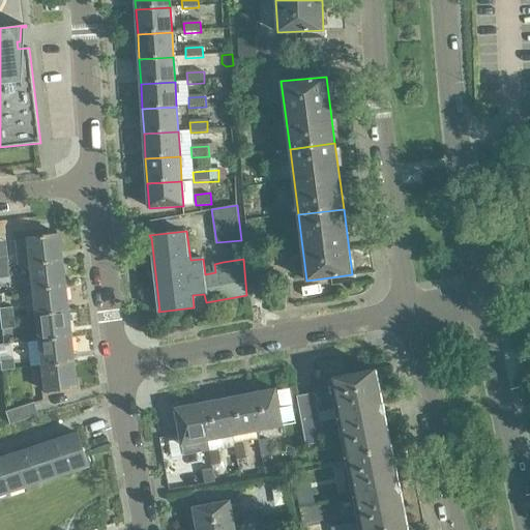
[(30,264),(62,261),(59,235),(27,238),(30,264)]
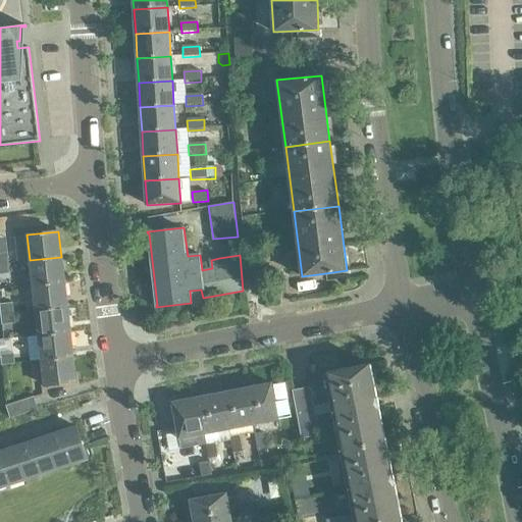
[(61,257),(30,260),(33,285),(64,281),(61,257)]
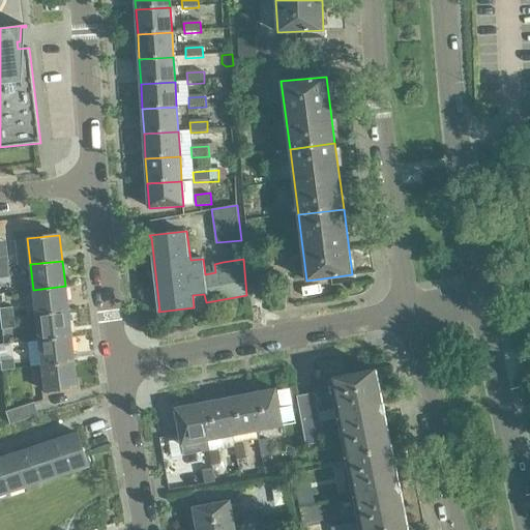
[(0,268),(0,277),(9,276),(8,267),(0,268)]
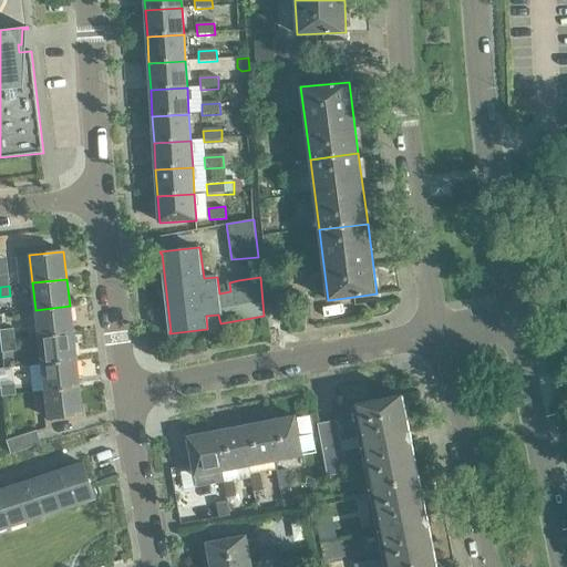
[(70,306),(35,310),(39,338),(73,333),(70,306)]
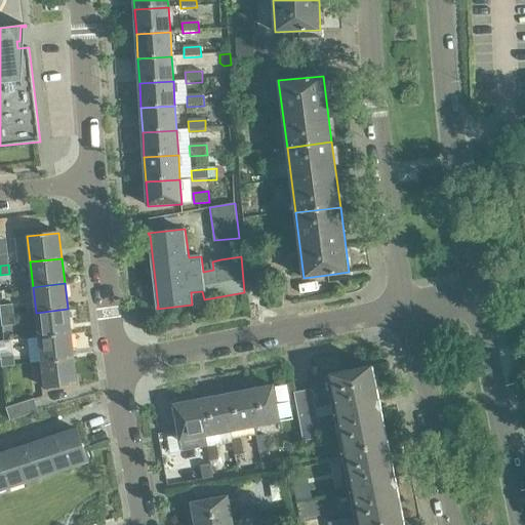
[(1,317),(14,315),(12,305),(0,307),(1,317)]
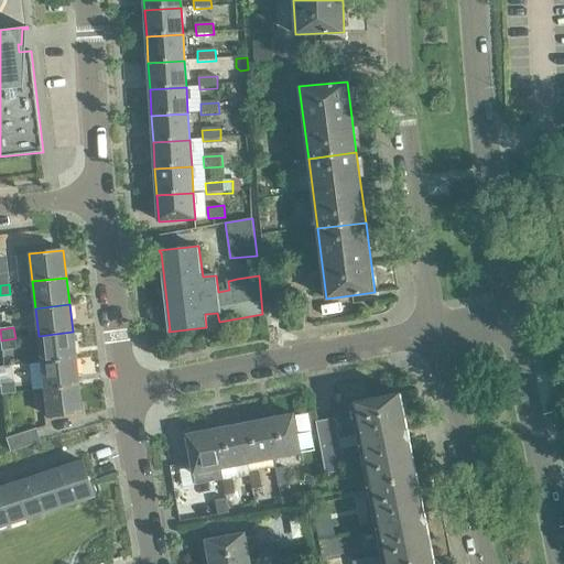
[(73,332),(39,336),(42,362),(76,358),(73,332)]
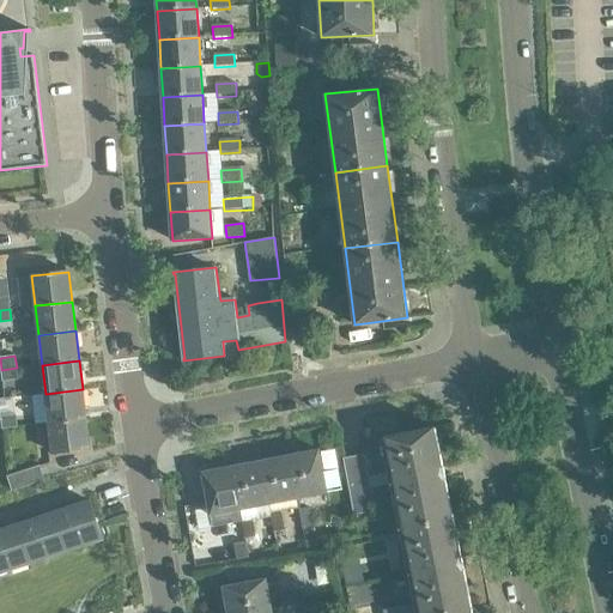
[(17,368),(1,370),(4,381),(18,380),(17,368)]
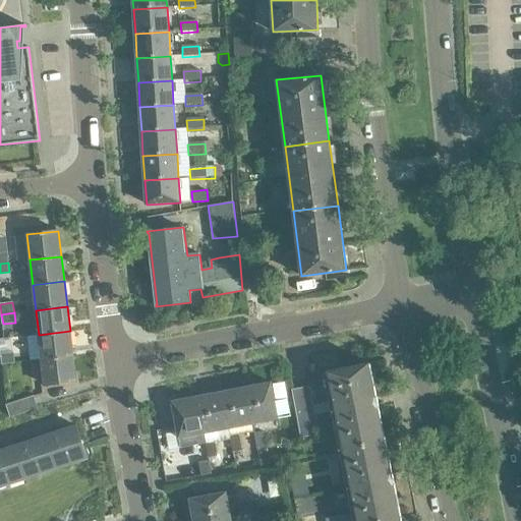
[(70,331),(39,335),(42,360),(73,356),(70,331)]
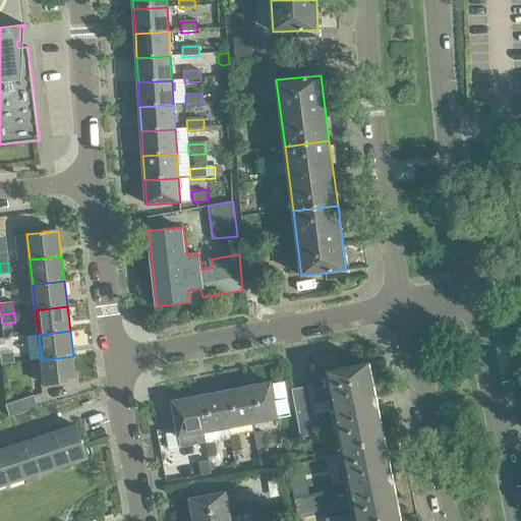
[(13,353),(1,354),(2,364),(14,363),(13,353)]
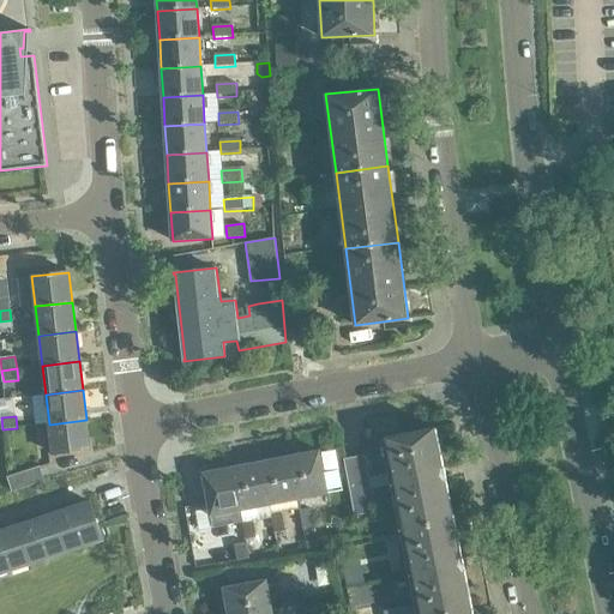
[(49,425),(53,455),(90,450),(86,420),(49,425)]
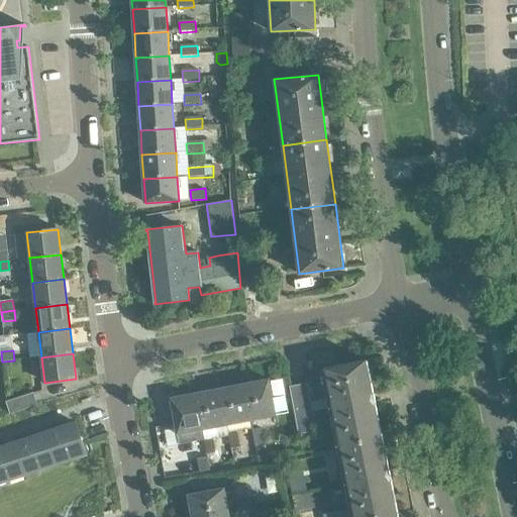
[(364,362),(340,367),(325,370),(340,445),(379,438),(373,406),(377,405),(375,395),(375,393),(370,394),(364,362)]
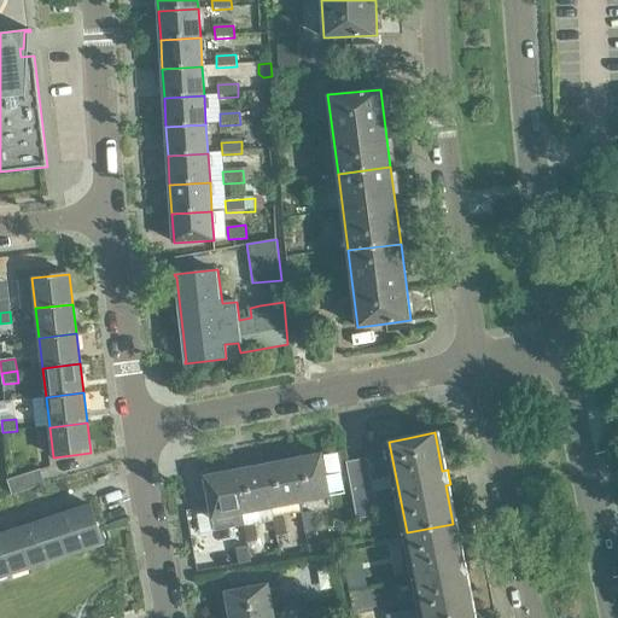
[(291,460),(299,502),(331,496),(321,454),(291,460)]
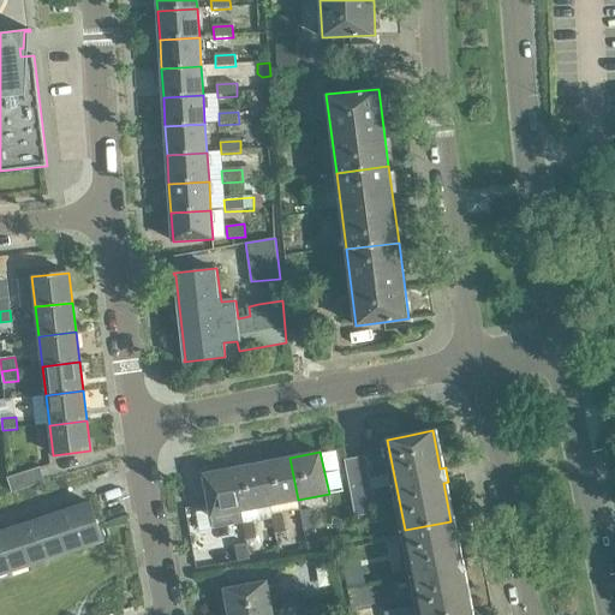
[(366,457),(346,460),(356,514),(376,511),(366,457)]
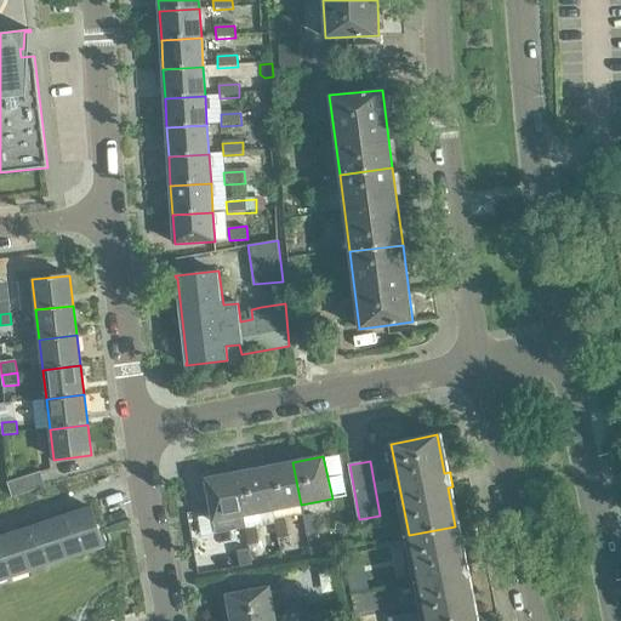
[(272,510),(301,505),(292,462),(263,467),(272,510)]
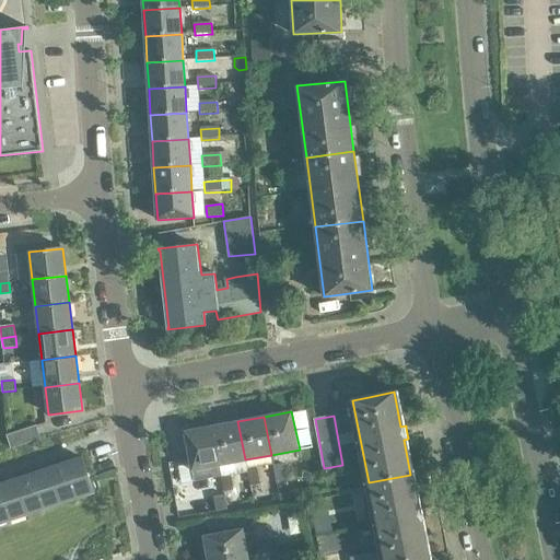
[(237,421),(211,427),(219,465),(220,474),(231,471),(231,475),(234,475),(232,463),(245,459),(237,421)]
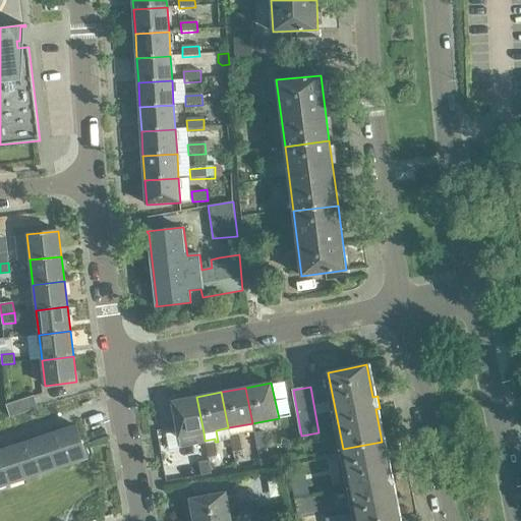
[(34,396),(7,405),(10,417),(38,408),(34,396)]
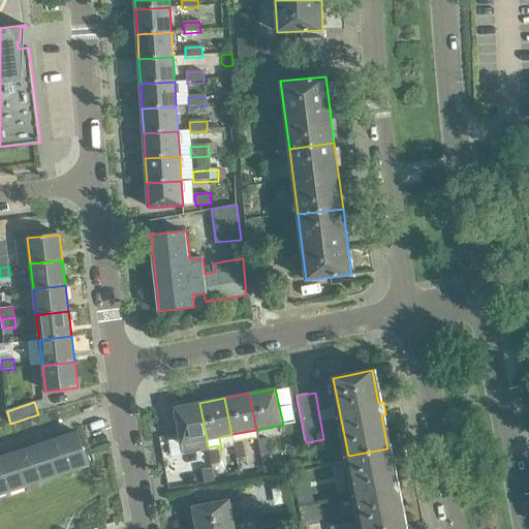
[(208,447),(207,439),(199,403),(176,408),(182,443),(184,454),(209,449),(208,447)]
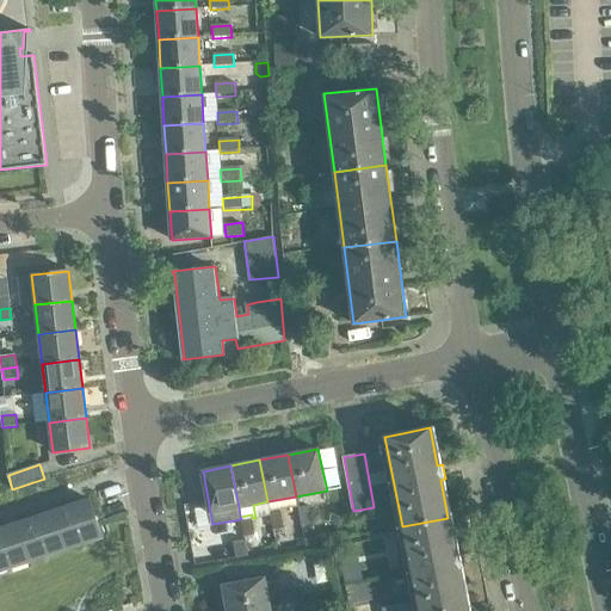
[(67,549),(103,537),(91,500),(55,512),(67,549)]
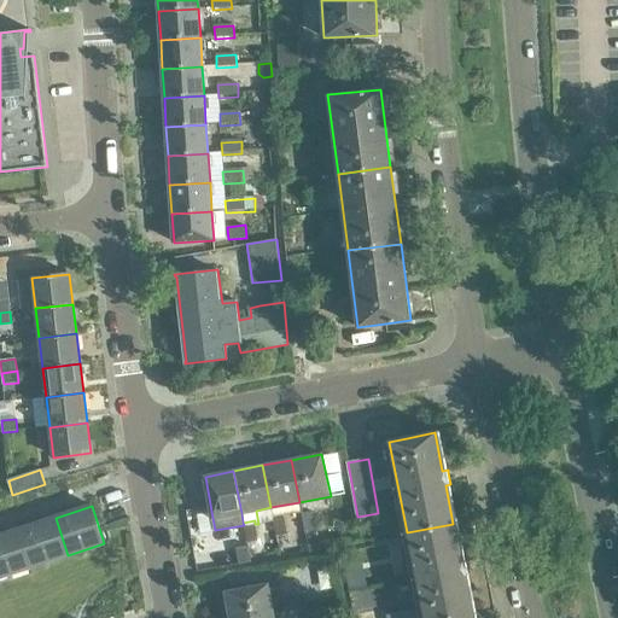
[(313,508),(302,511),(305,530),(316,528),(313,508)]
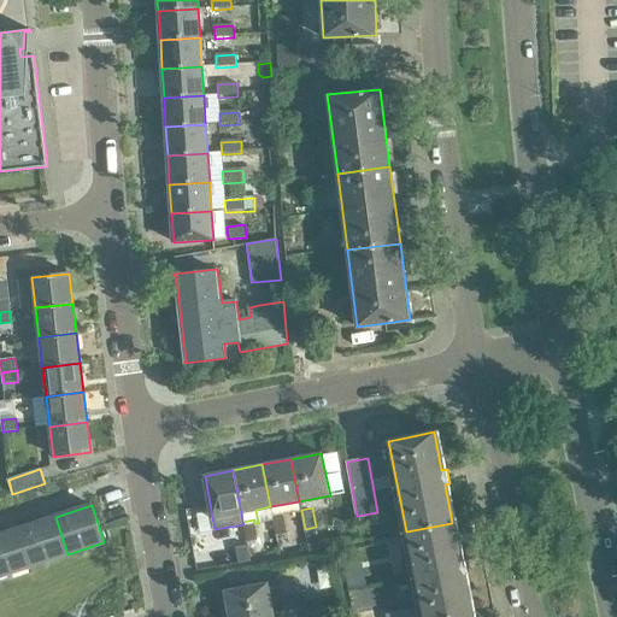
[(283,513),(272,515),(276,534),(287,533),(283,513)]
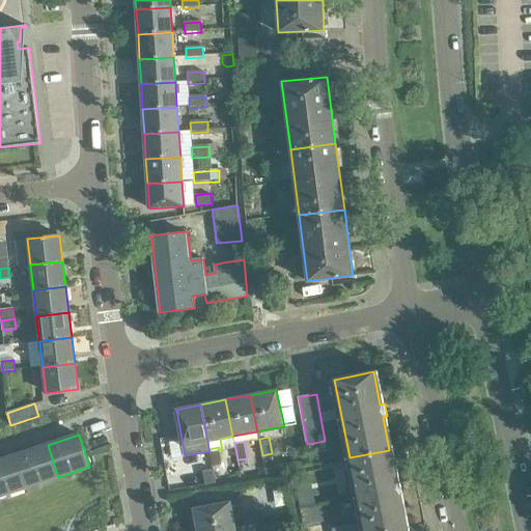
[(48,445),(36,448),(17,454),(27,487),(58,477),(48,445)]
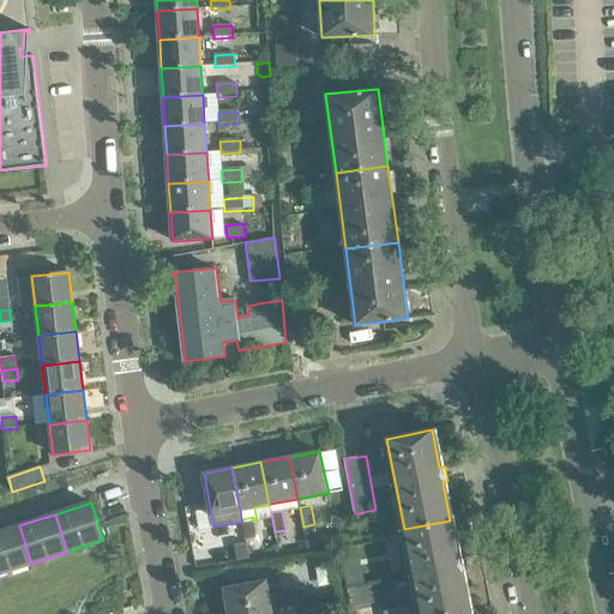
[(253,517),(241,519),(242,522),(244,528),(245,537),(257,535),(253,521),(253,517)]
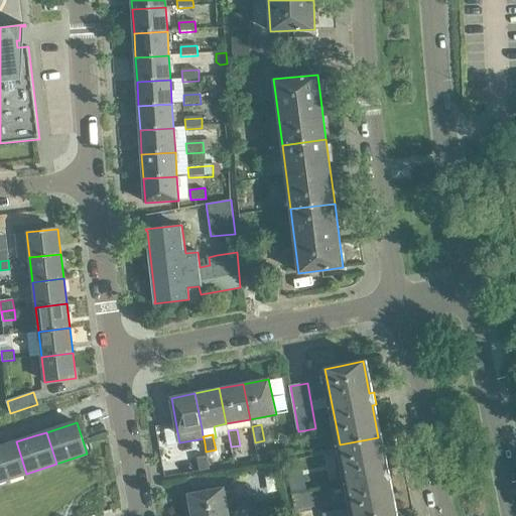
[(392,480),(391,479),(389,469),(385,469),(378,437),(340,444),(354,515),(378,515),(393,513),(387,481),(392,480)]
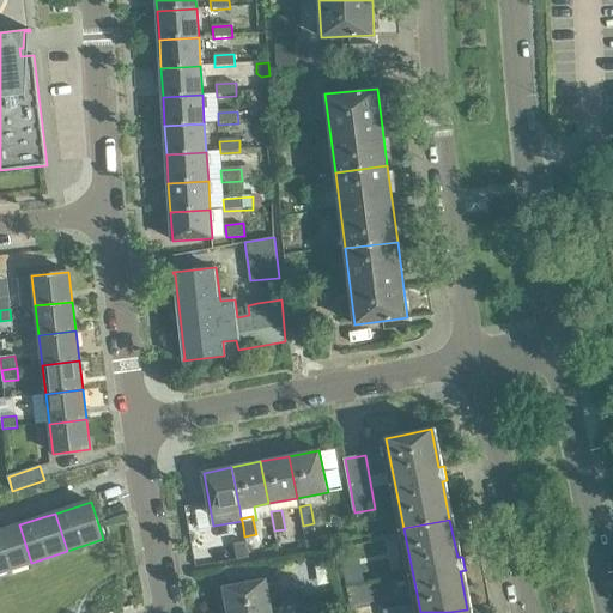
[(19,525),(7,529),(0,530),(0,572),(31,563),(19,525)]
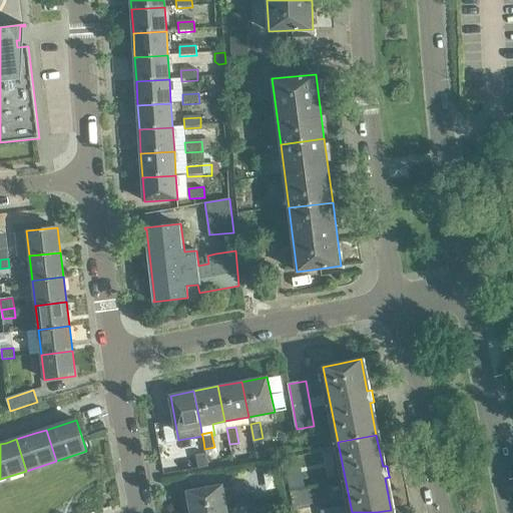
[(191,512),(202,512),(227,509),(223,484),(187,491),(191,512)]
